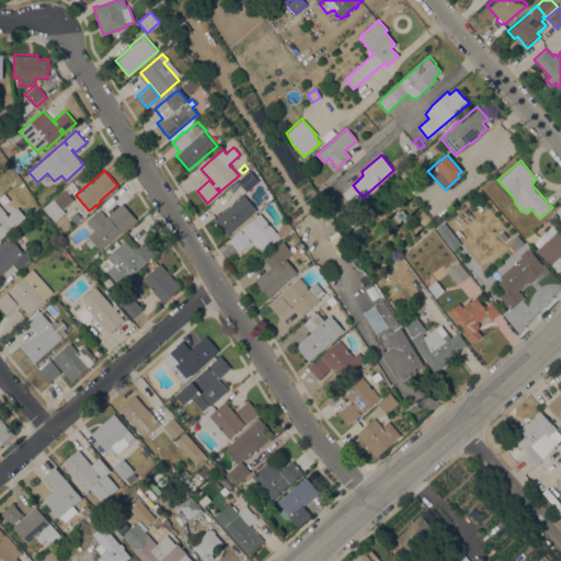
[(245,192),(237,181),(250,170),(259,180),(258,181),(245,192)]
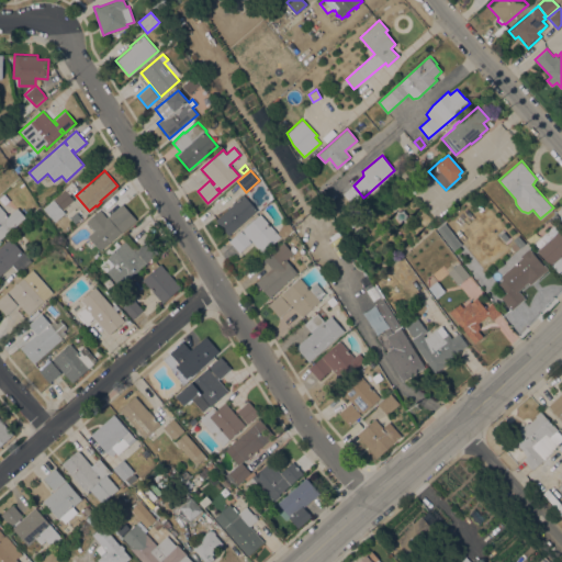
[(72,181),(80,191),(72,198),(65,188),(72,181)]
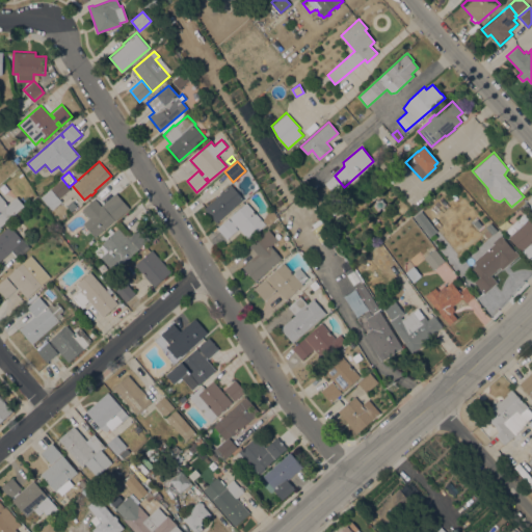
[(61,179),(70,189),(59,197),(61,201),(52,209),(41,196),(61,179)]
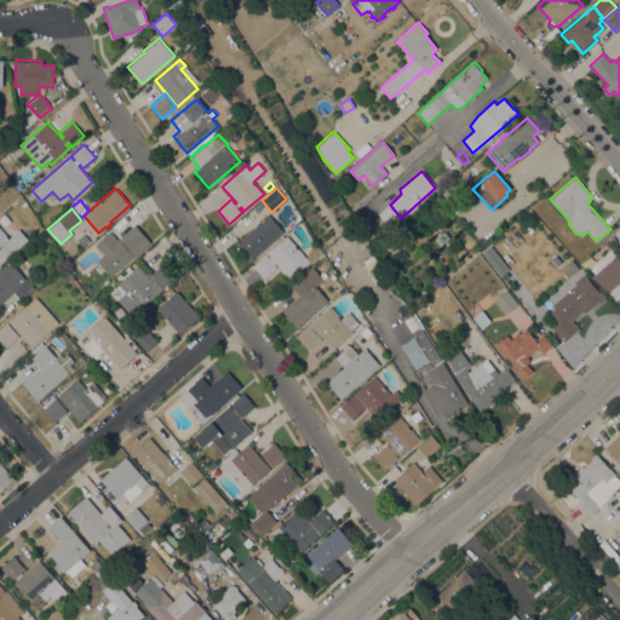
[(252,259),(237,242),(257,225),(256,224),(268,213),(283,231),(252,259)]
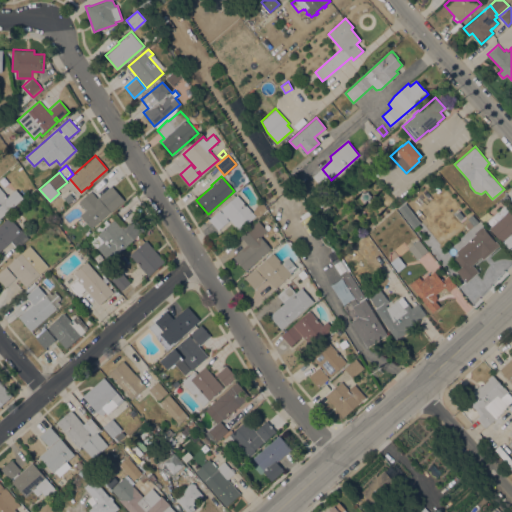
[(0,218),(0,188),(6,182),(14,190),(15,189),(23,197),(0,218)]
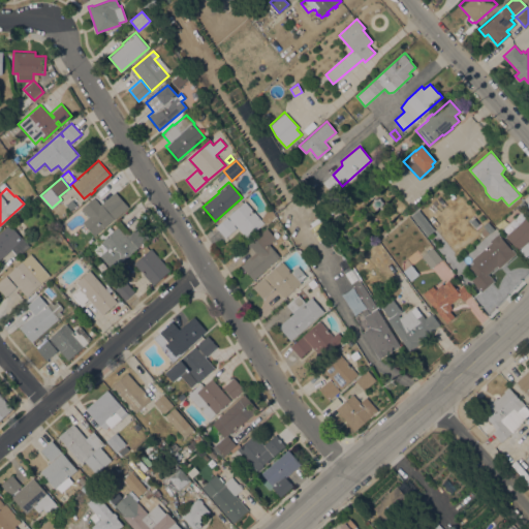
[(114,220),(113,219),(94,236),(83,222),(88,217),(81,208),(93,197),(99,205),(115,191),(128,207),(114,220)]
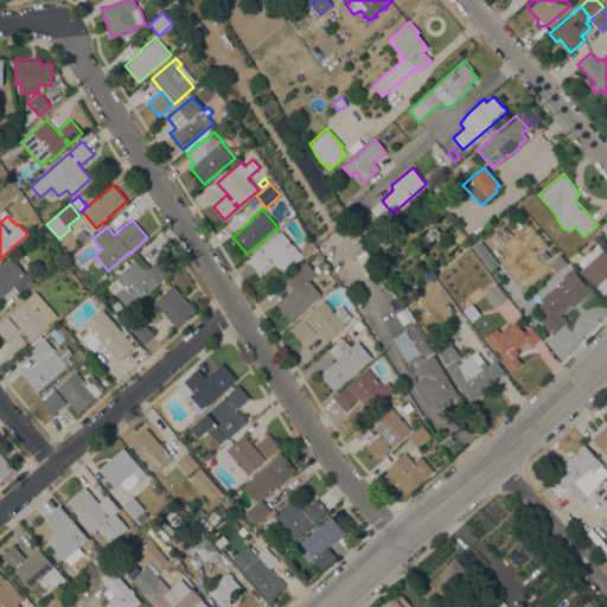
[(376,235),(383,229),(385,231),(398,221),(402,225),(389,236),(390,237),(383,243),(376,235)]
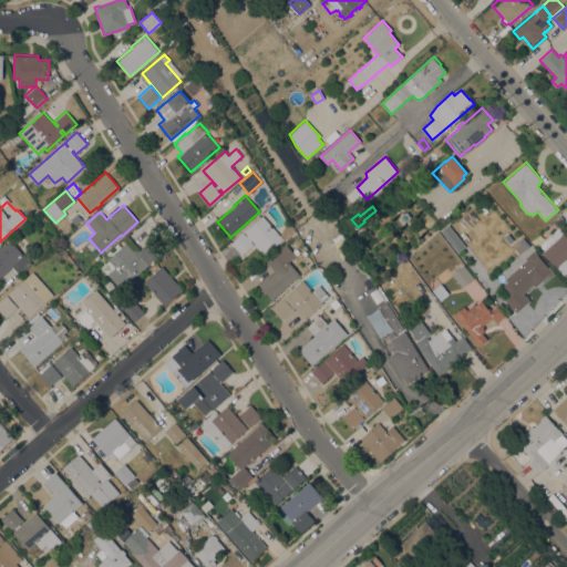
[(282,238),(264,255),(254,244),(241,255),(232,243),(243,233),(246,236),(247,235),(244,232),(263,215),(282,238)]
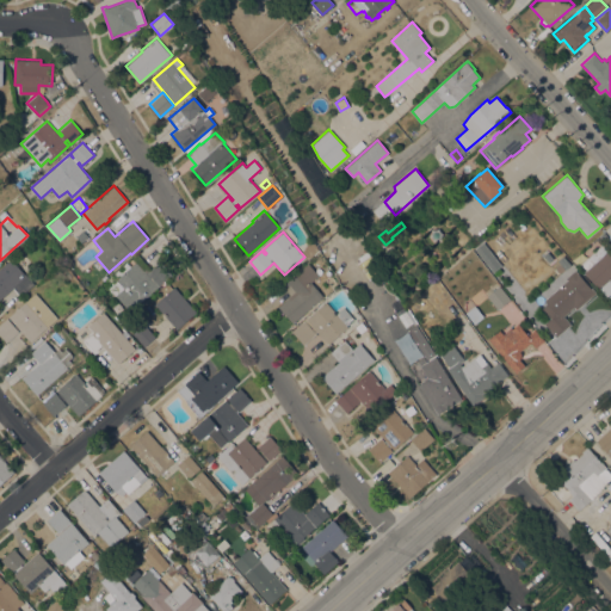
[(310,239),(318,251),(308,259),(302,253),(309,240),(310,239)]
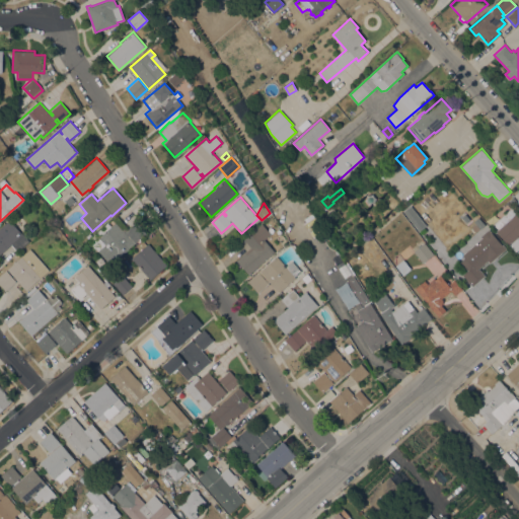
[(518,250),(517,253),(509,244),(509,245),(491,225),(511,208),(518,216),(518,250)]
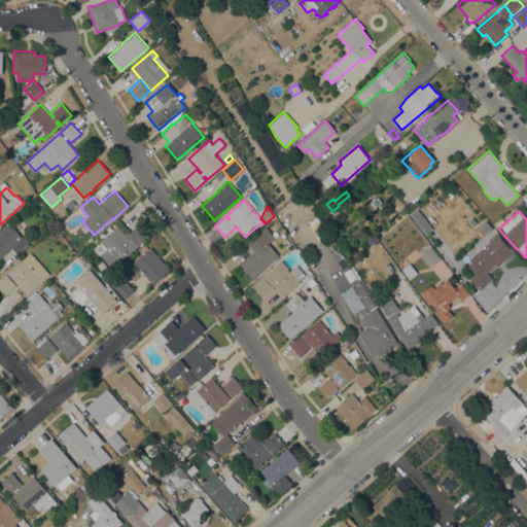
[(106,247),(100,240),(117,225),(121,222),(130,233),(139,224),(148,237),(120,260),(121,261),(112,269),(99,253),(106,247)]
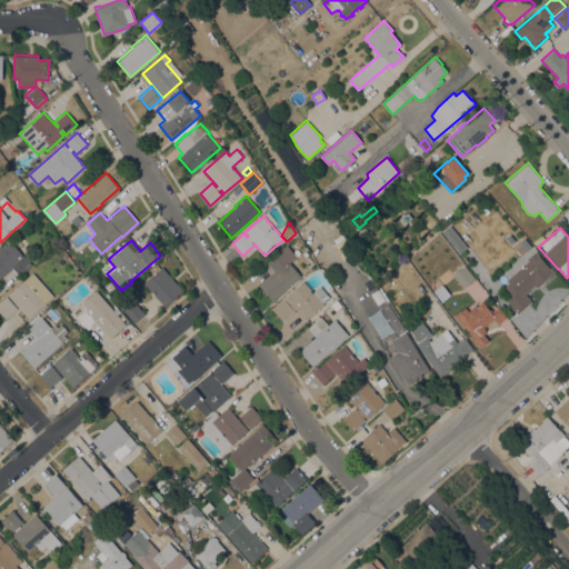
[(0,249),(10,241),(22,255),(23,255),(31,263),(18,276),(11,268),(0,277),(0,249)]
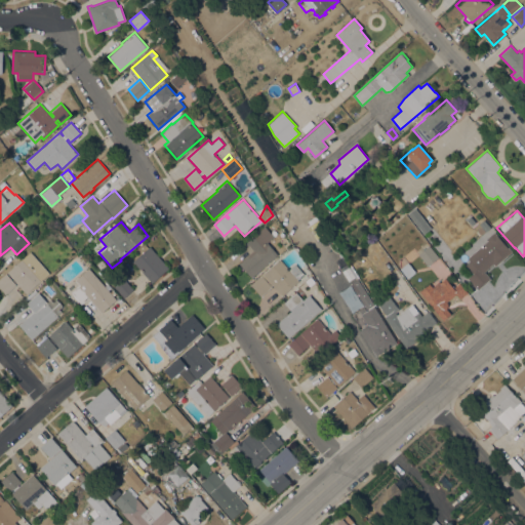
[(482,226),(482,227),(484,225),(487,230),(481,235),(477,230),(482,226)]
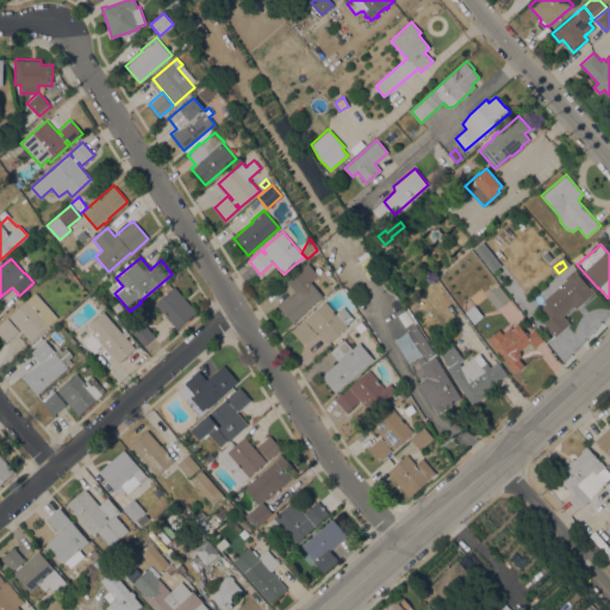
[(292,322),(278,305),(294,291),(287,281),(302,269),(311,280),(309,281),(322,296),(292,322)]
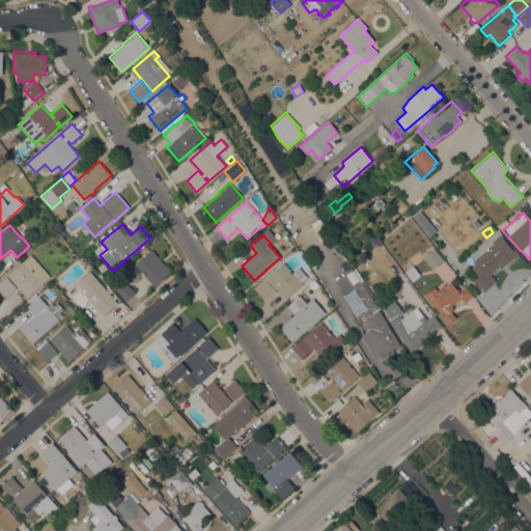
[(518,254),(501,269),(499,267),(490,275),(496,281),(483,292),(473,281),(478,277),(470,268),(475,263),(473,260),(493,243),(492,242),(500,234),(518,254)]
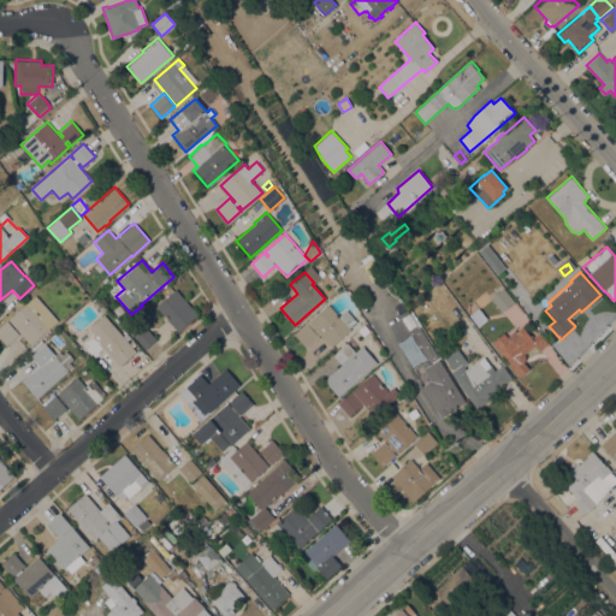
[(436,291),(442,285),(451,300),(446,303),(436,291)]
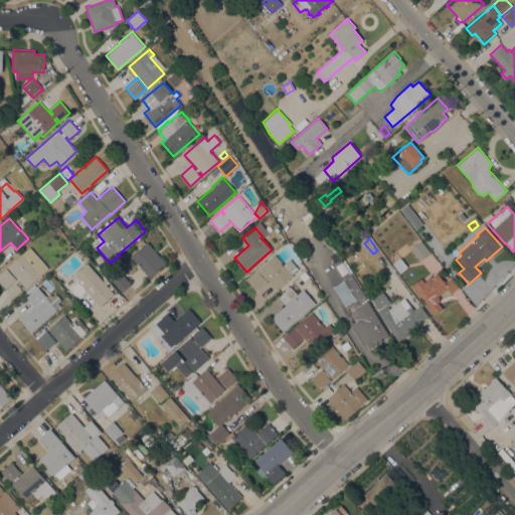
[(417,243),(420,240),(430,251),(427,253),(419,261),(410,249),(417,243)]
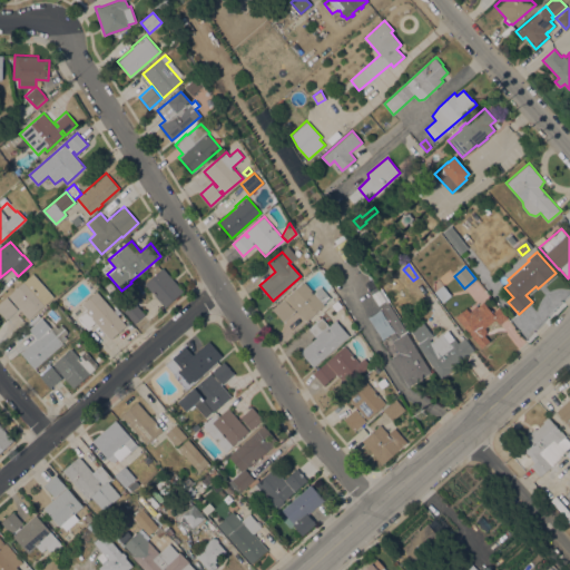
[(183,290),(165,306),(144,283),(163,267),(183,290)]
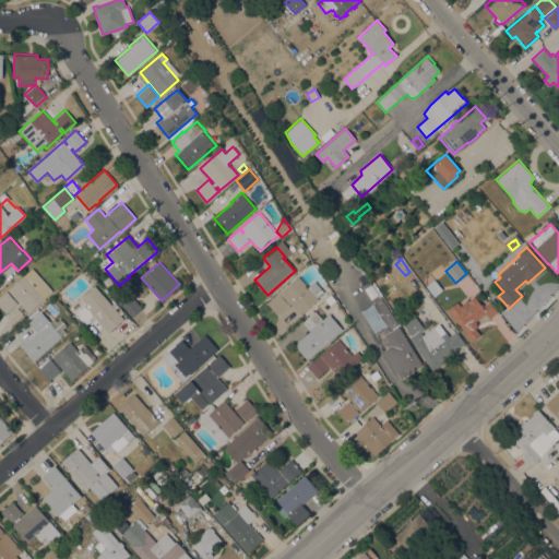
[(399,282),(389,270),(395,264),(405,275),(399,282)]
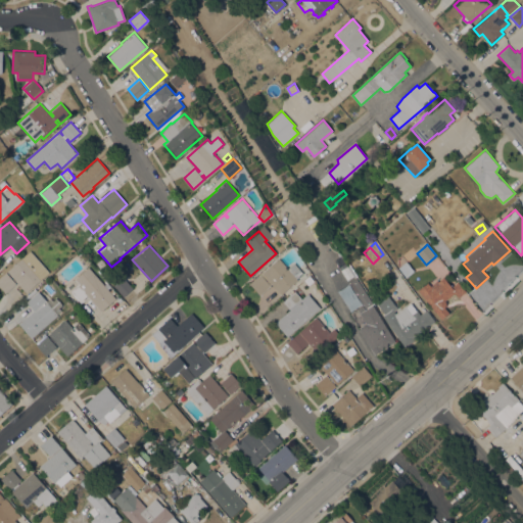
[(49,272),(27,292),(7,271),(30,250),(38,259),(49,272)]
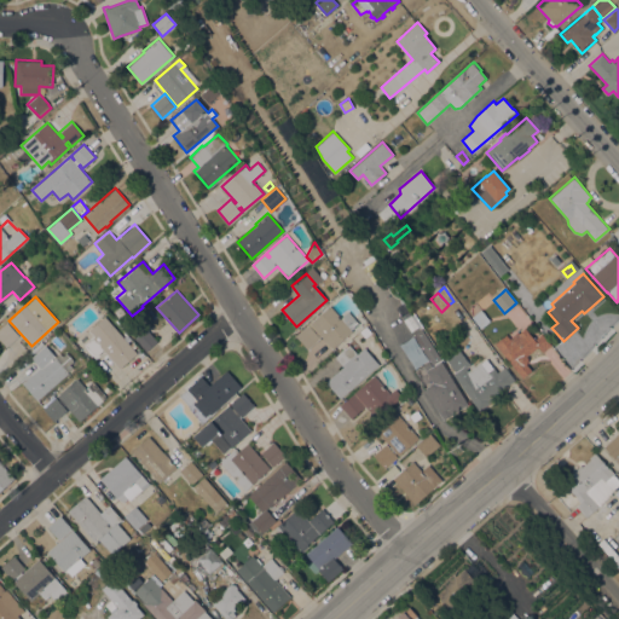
[(333,348),(320,335),(319,336),(320,337),(307,348),(296,335),(330,306),(340,317),(348,311),(358,323),(351,329),(352,331),(333,348)]
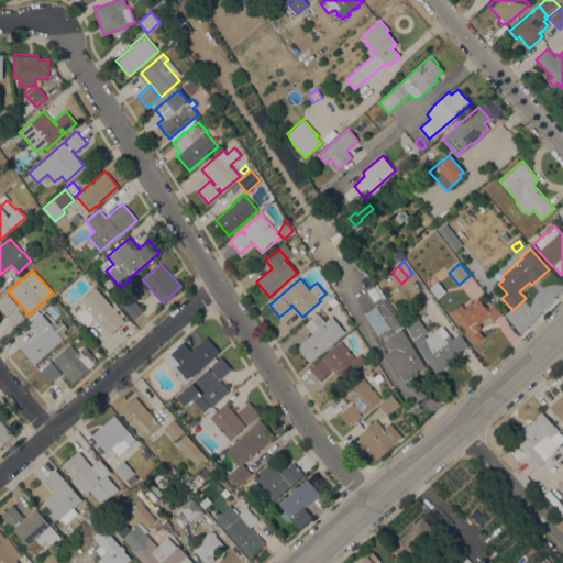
[(438,282),(445,291),(437,298),(429,288),(438,282)]
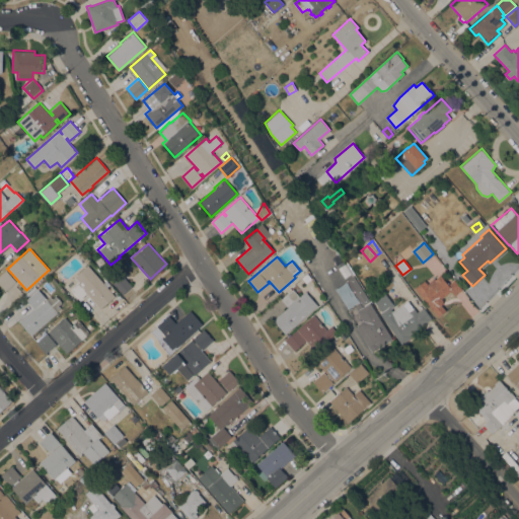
[(80,300),(70,288),(78,281),(74,276),(87,265),(115,296),(100,308),(87,294),(80,300)]
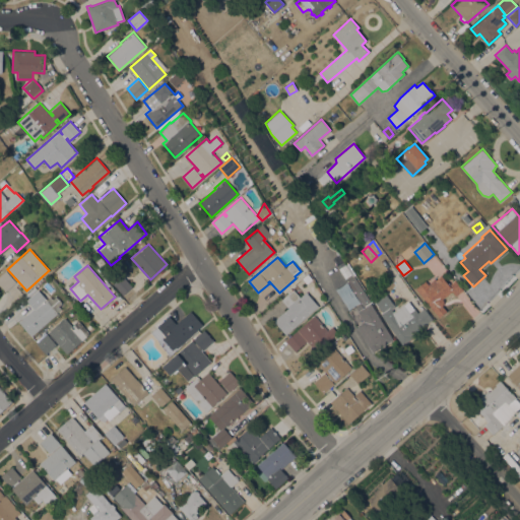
[(382,267),(386,271),(382,275),(378,270),(382,267)]
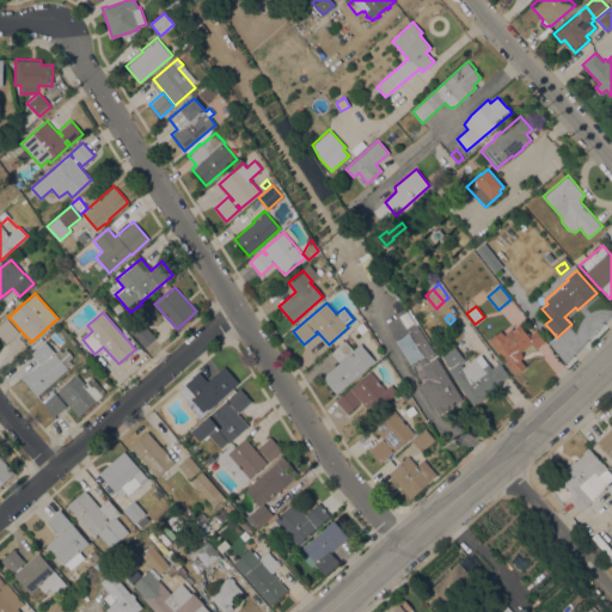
[(6,342),(0,335),(0,323),(6,318),(18,331),(6,342)]
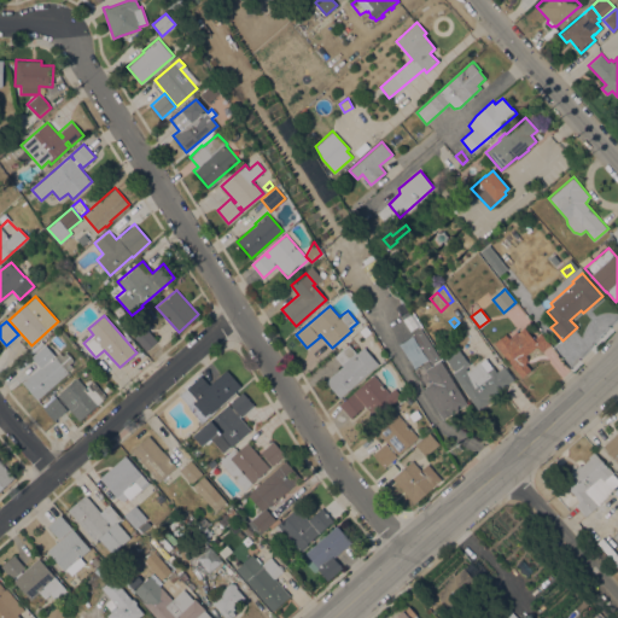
[(467,330),(461,334),(458,328),(462,325),(467,330)]
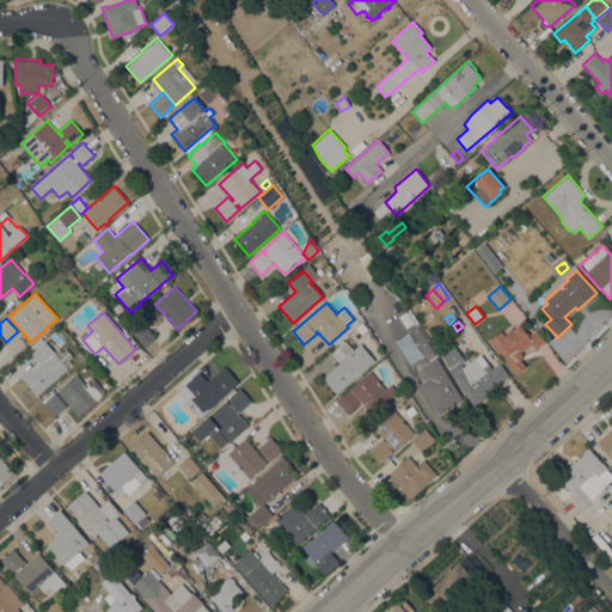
[(155,337),(144,347),(133,334),(144,324),(155,337)]
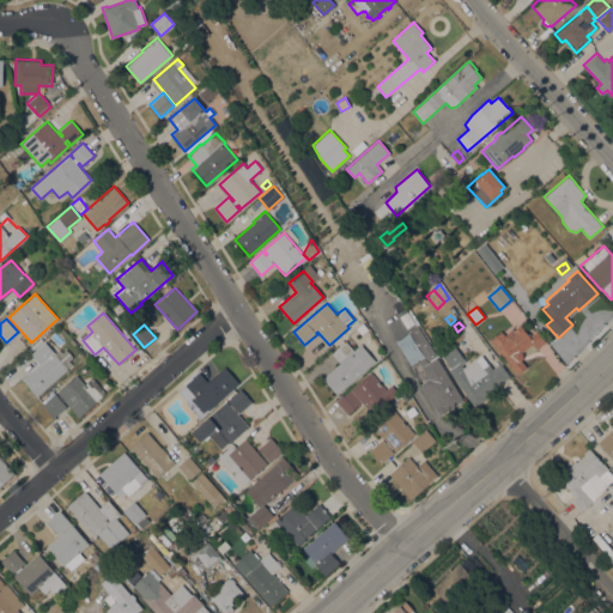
[(408,331),(417,325),(437,356),(428,360),(408,331)]
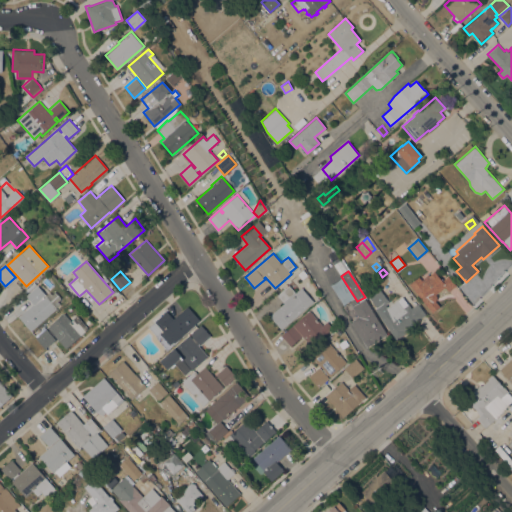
[(446,277),(448,275),(456,284),(454,286),(449,291),(445,286),(435,294),(437,295),(437,297),(435,301),(439,306),(432,312),(409,284),(419,276),(421,280),(428,274),(429,275),(435,271),(442,280),(446,277)]
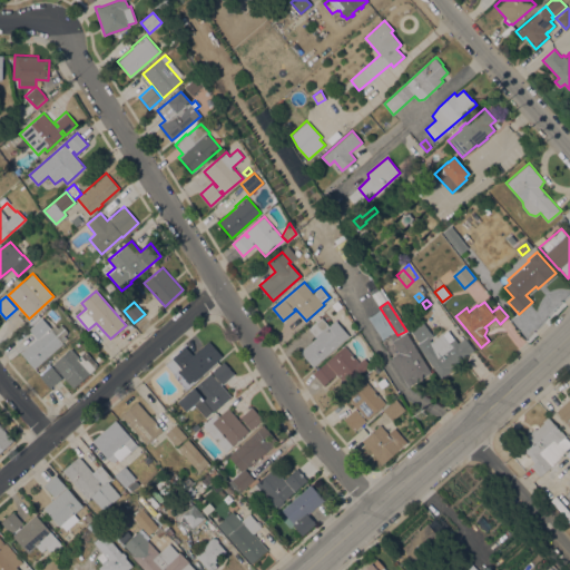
[(35,369),(20,352),(37,337),(27,325),(38,315),(41,318),(42,317),(51,327),(50,328),(62,343),(35,369)]
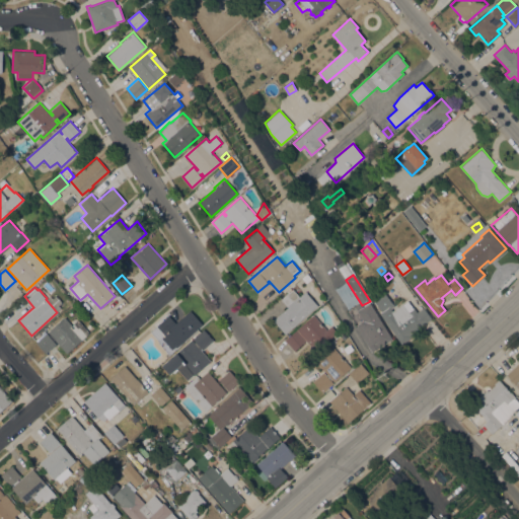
[(285,334),(273,319),(288,307),(281,299),(293,288),(299,296),(305,291),(317,305),(285,334)]
